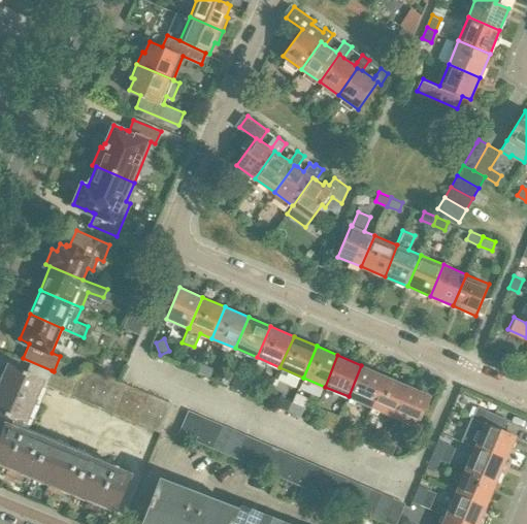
[(197,370),(201,361),(190,357),(186,365),(197,370)]
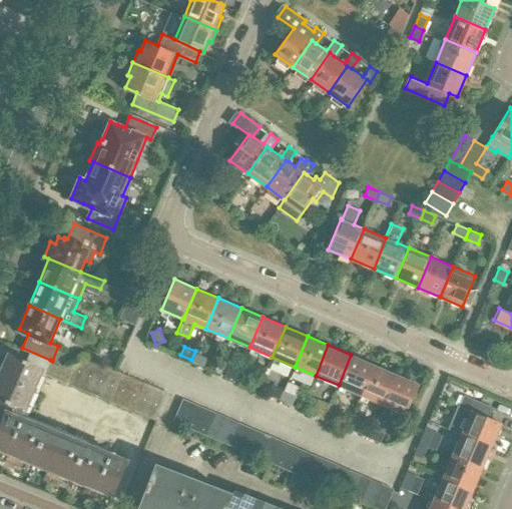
[(87,366),(90,358),(75,351),(71,361),(72,361),(72,364),(73,366),(73,370),(69,380),(79,385),(87,366)]
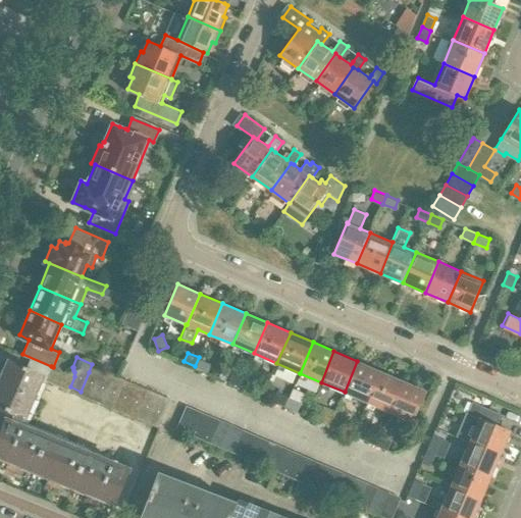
[(199,357),(195,366),(207,371),(211,362),(199,357)]
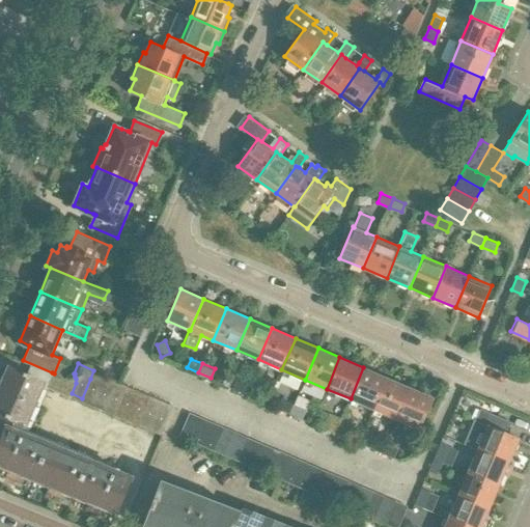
[(7,367),(3,379),(0,385),(0,431),(2,433),(18,439),(21,432),(23,426),(25,427),(44,382),(7,367)]
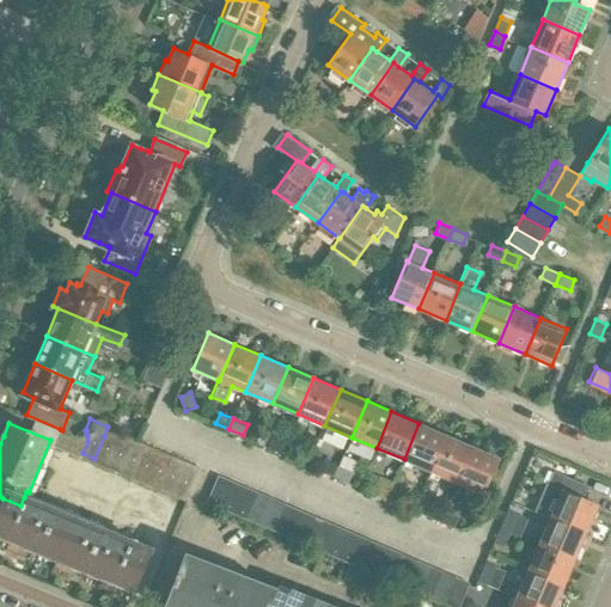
[(419,423),(404,459),(429,471),(445,434),(419,423)]
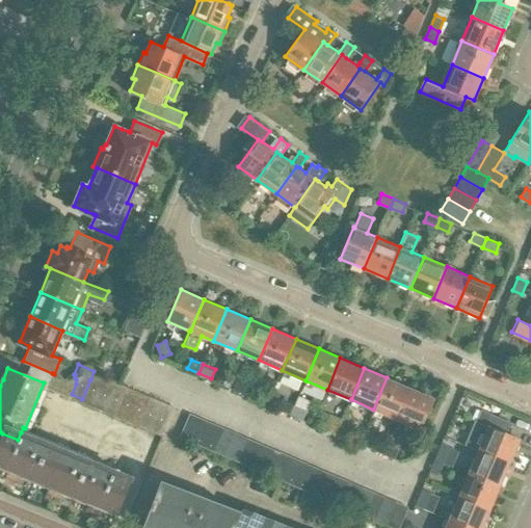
[(105,375),(94,371),(90,379),(82,399),(93,403),(105,375)]
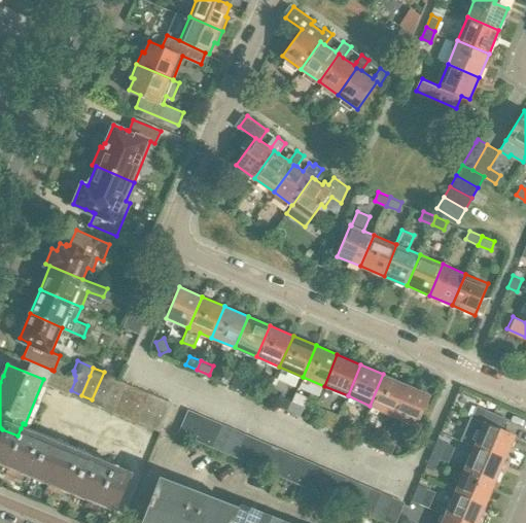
[(74,374),(74,371),(62,375),(54,372),(54,371),(51,370),(47,381),(71,390),(75,380),(75,376),(74,374)]
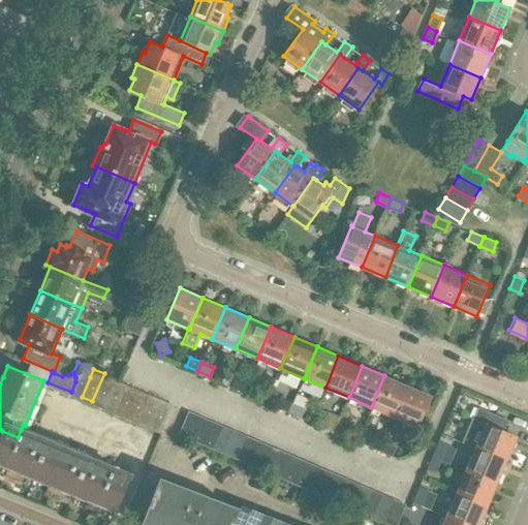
[(92,401),(103,406),(116,378),(113,377),(104,373),(92,401)]
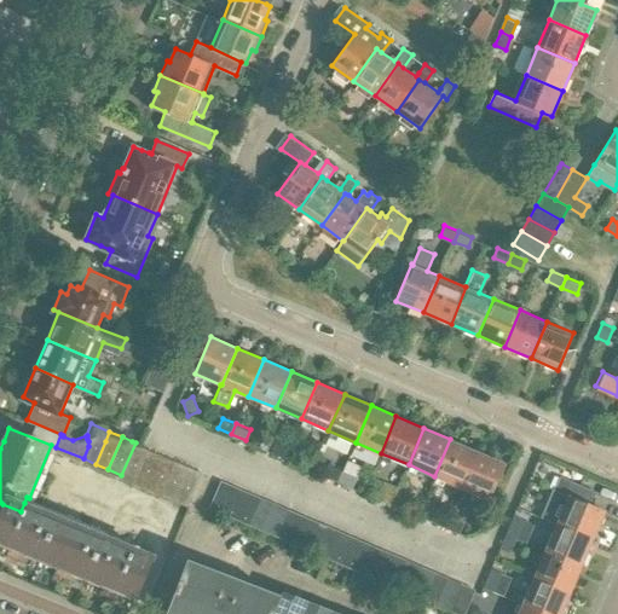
[(450,439),(434,476),(462,487),(478,451),(450,439)]
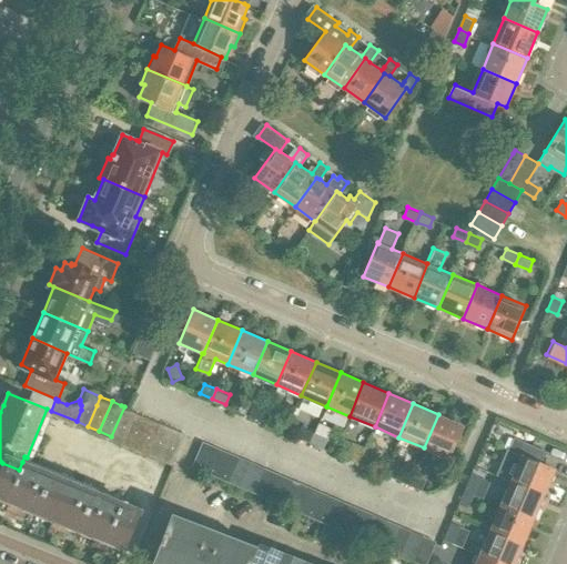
[(261,420),(265,411),(253,405),(249,414),(261,420)]
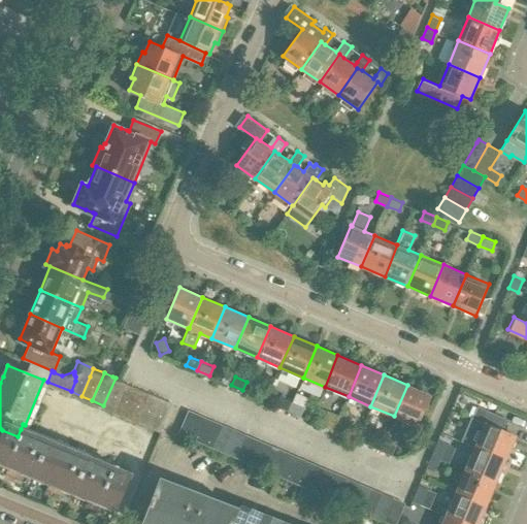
[(103,405),(114,410),(127,383),(117,378),(116,378),(103,405)]
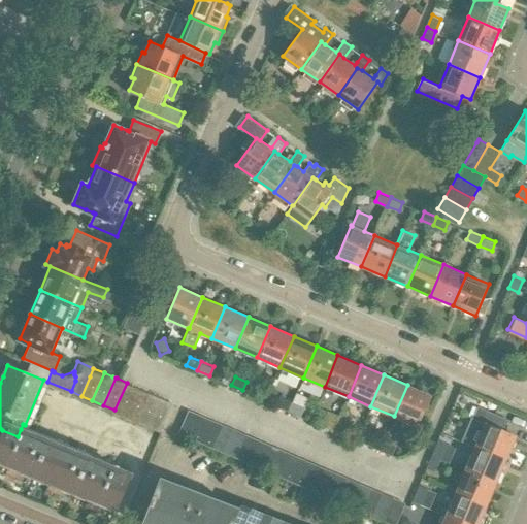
[(246,382),(242,390),(255,395),(259,387),(246,382)]
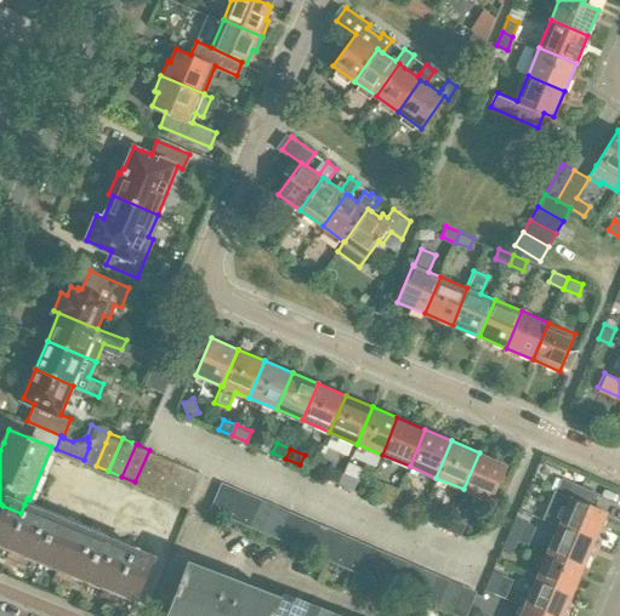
[(149,488),(163,455),(149,450),(135,482),(149,488)]
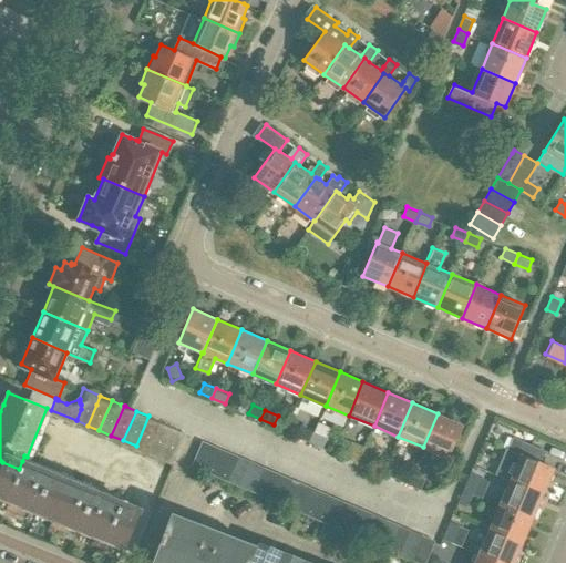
[(448,458),(462,425),(438,413),(423,447),(448,458)]
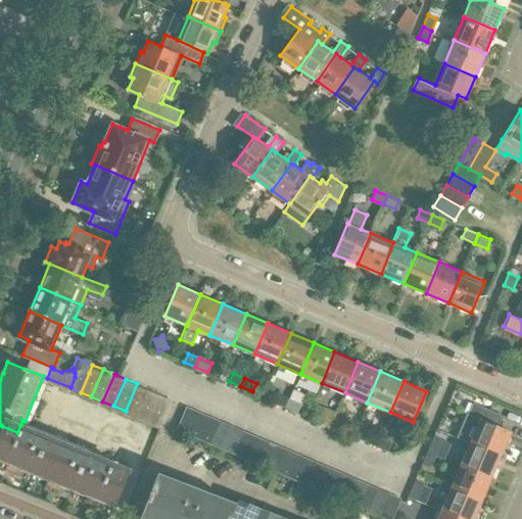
[(137,383),(126,411),(137,416),(148,388),(137,383)]
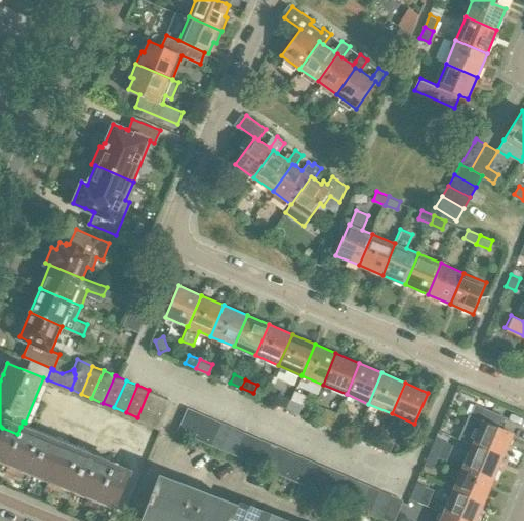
[(149,390),(137,417),(149,423),(160,395),(149,390)]
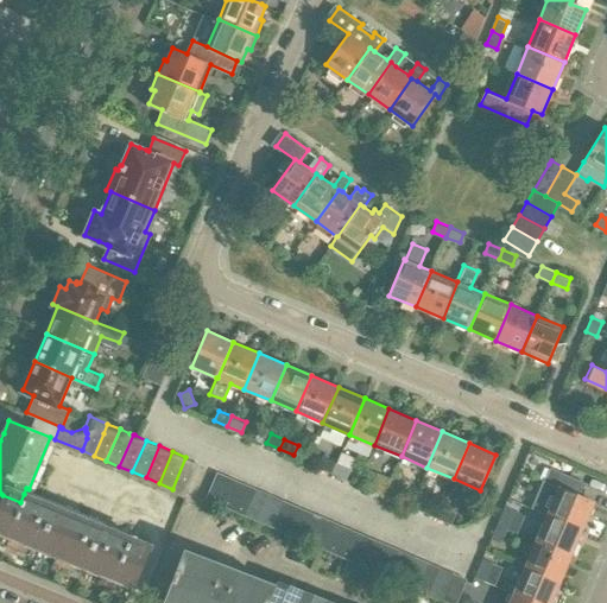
[(323,455),(320,465),(334,471),(337,462),(323,455)]
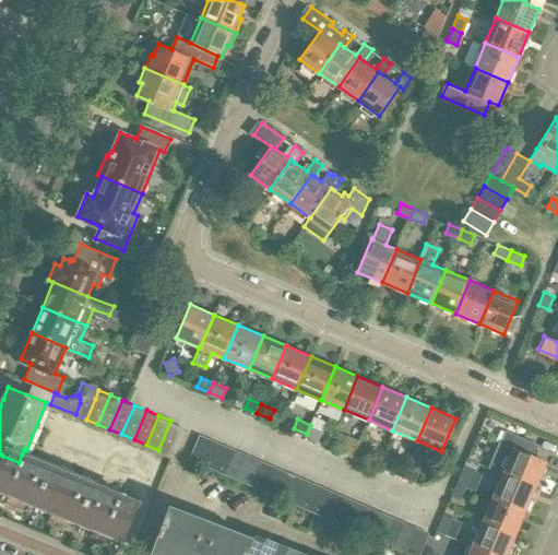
[(170,421),(158,450),(170,455),(182,426),(170,421)]
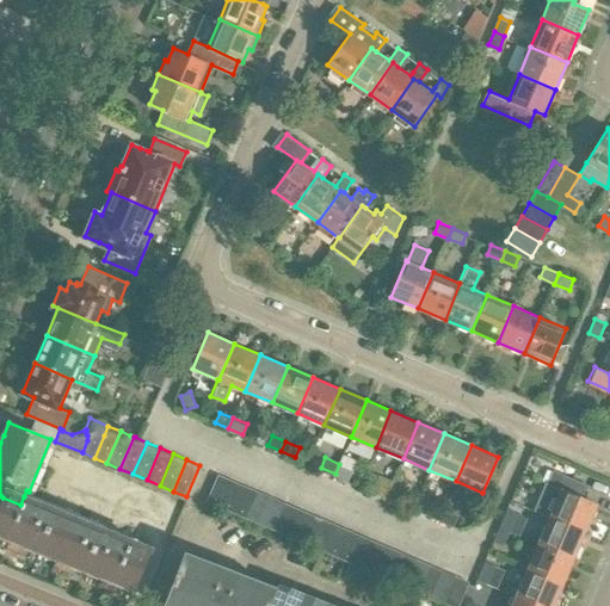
[(349,480),(352,470),(339,464),(336,474),(349,480)]
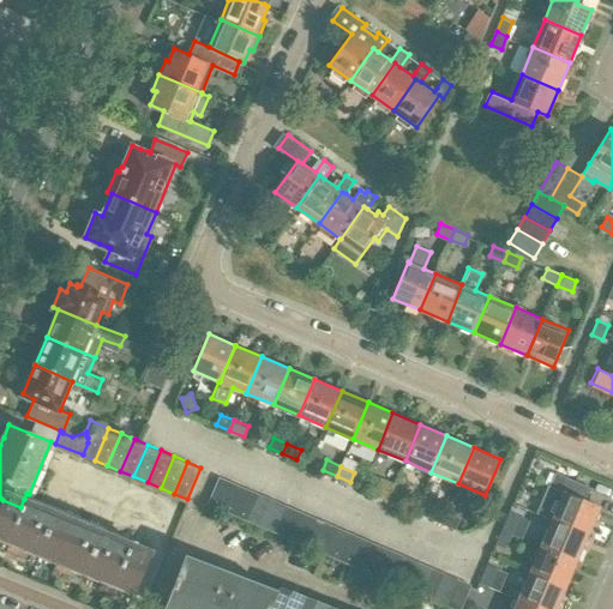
[(222,508),(233,481),(220,475),(208,502),(222,508)]
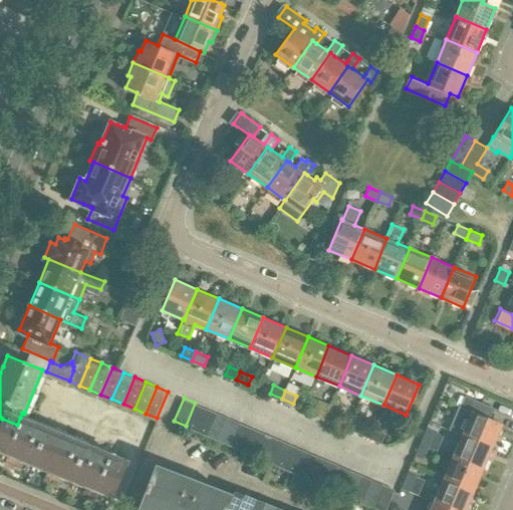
[(462,407),(453,429),(462,433),(493,446),(503,424),(490,419),(495,408),(472,398),(467,409),(462,407)]
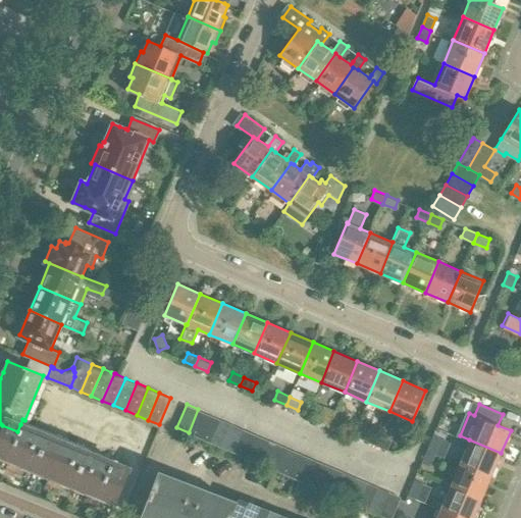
[(198,409),(189,432),(199,436),(209,414),(198,409)]
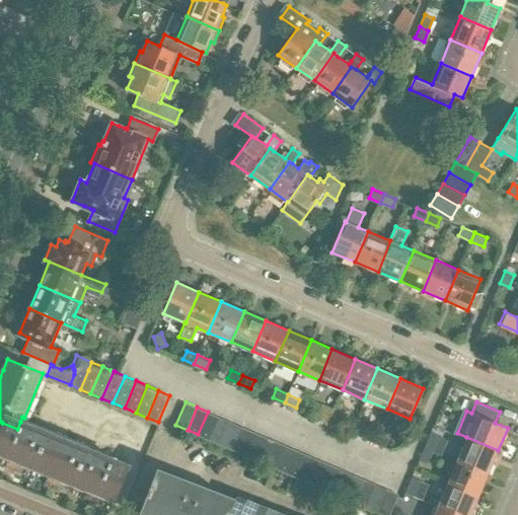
[(329,422),(333,414),(320,408),(317,417),(329,422)]
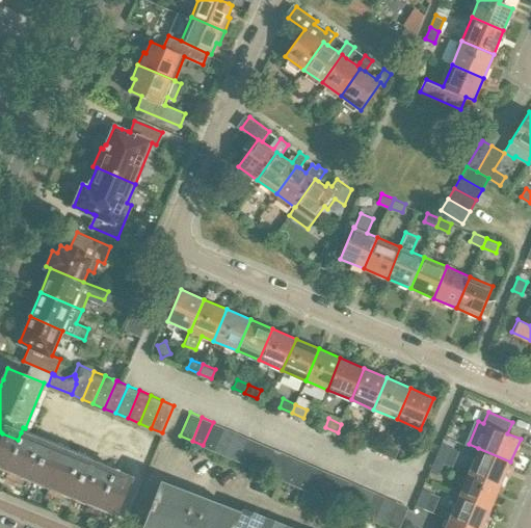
[(213,422),(203,445),(215,450),(224,427),(213,422)]
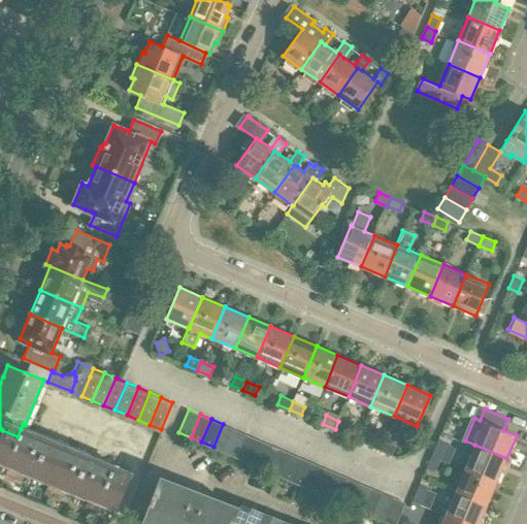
[(347,434),(350,425),(338,421),(335,429),(347,434)]
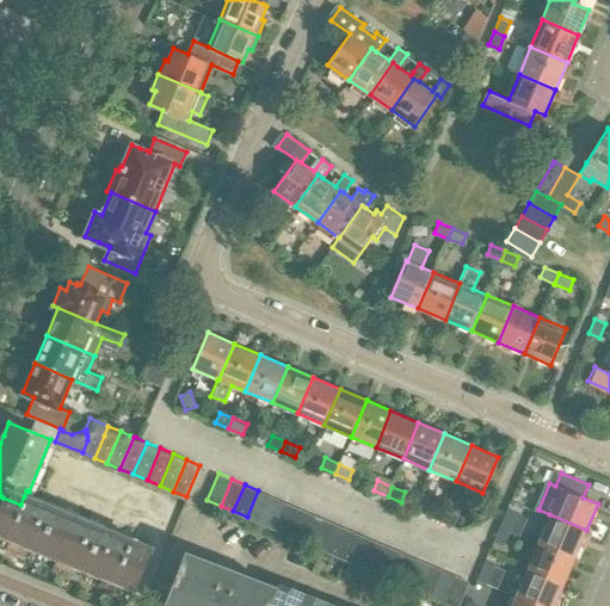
[(258,490),(247,517),(260,523),(272,496),(258,490)]
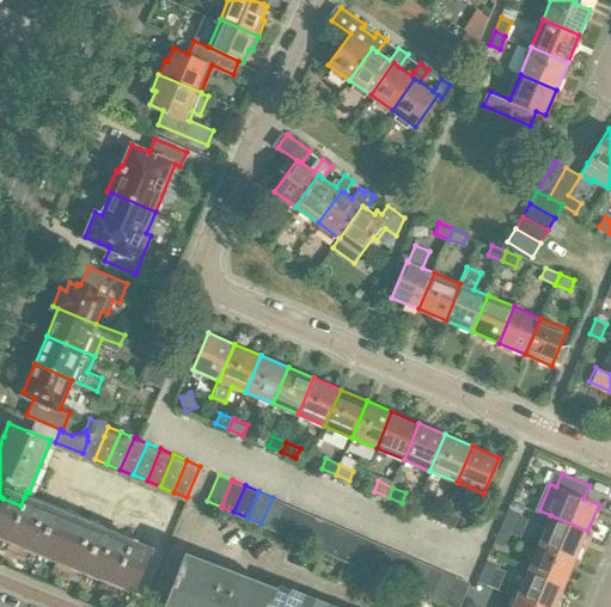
[(0,538),(133,594),(151,550),(24,497),(20,506),(2,498),(0,504),(0,538)]
